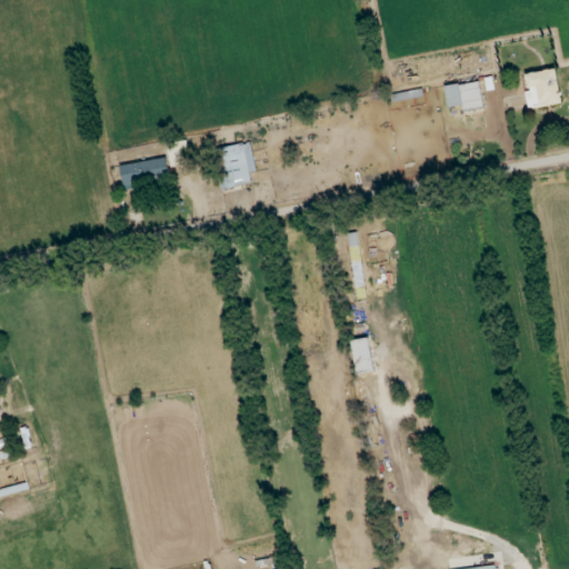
[(526,75),(528,92),(526,92),(528,109),(561,105),(557,70),(526,75)]
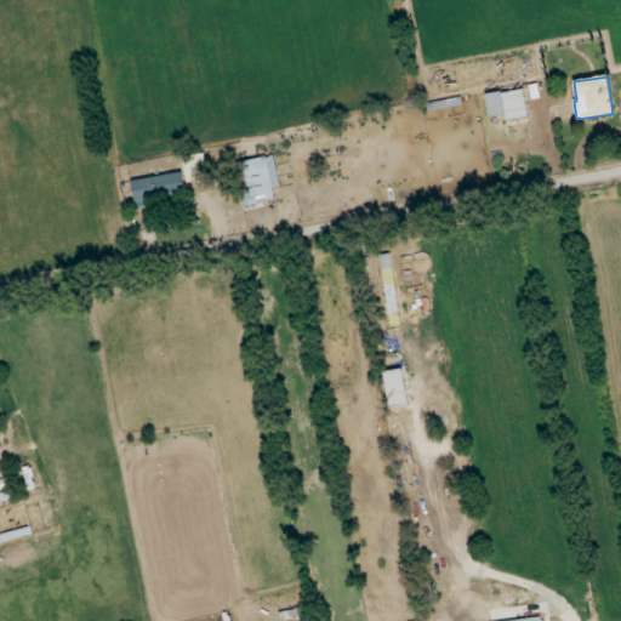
[(528,118),(523,90),(485,96),(489,119),(505,115),(506,121),(528,118)]
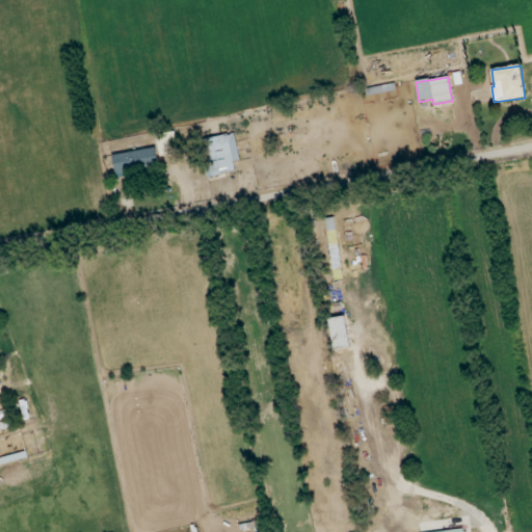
[(160,157),(179,153),(174,132),(155,136),(160,157)]
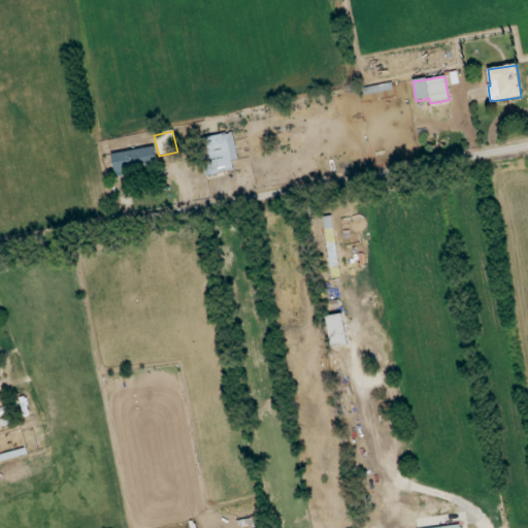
[(233,172),(232,161),(237,160),(233,134),(198,138),(203,176),(233,172)]
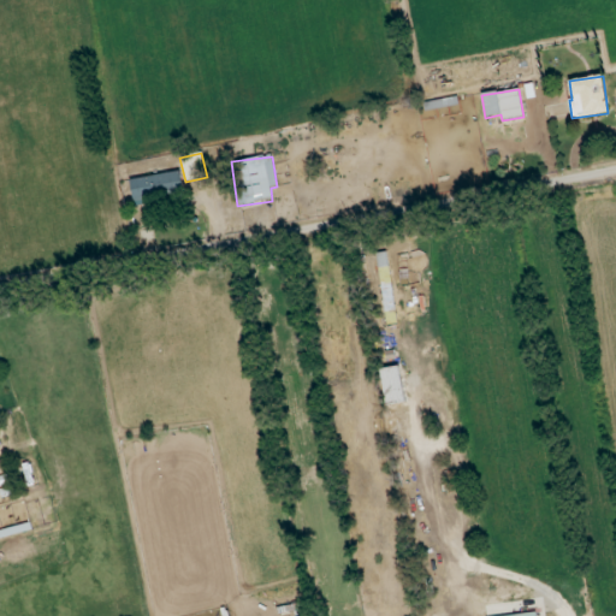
[(183,197),(181,173),(130,178),(132,202),(183,197)]
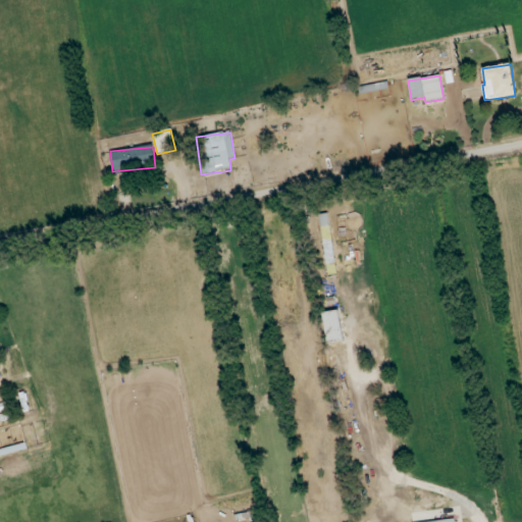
[(342,341),(338,311),(323,313),(326,343),(342,341)]
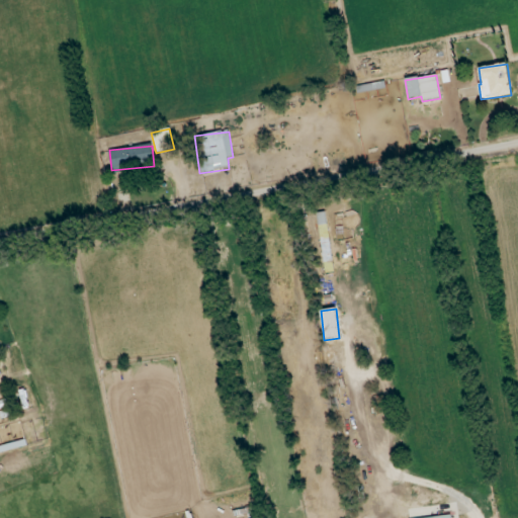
[(0,387),(0,399),(8,399),(6,387),(0,387)]
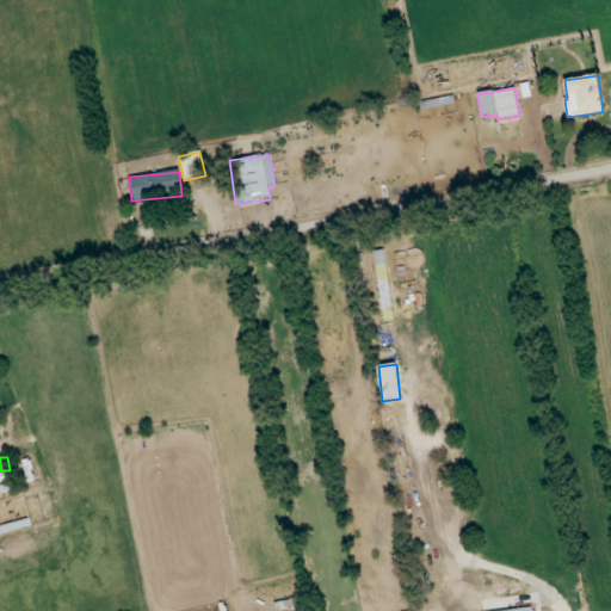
[(0,534),(22,529),(19,523),(0,528),(0,534)]
